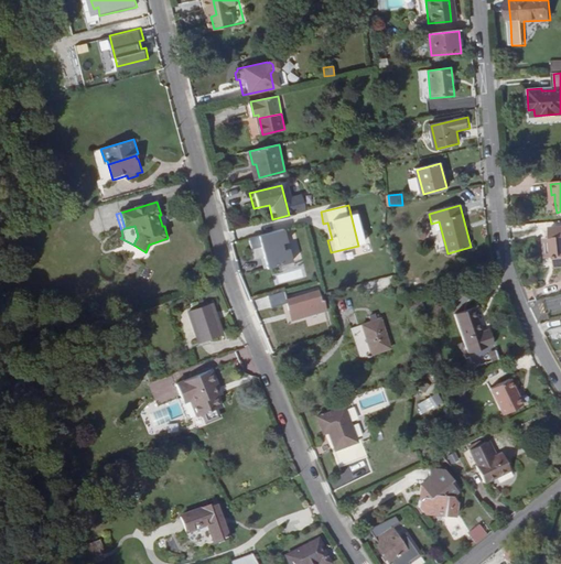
[(560,227),(550,228),(550,231),(551,238),(545,238),(546,258),(552,257),(554,257),(556,267),(560,266),(560,227)]
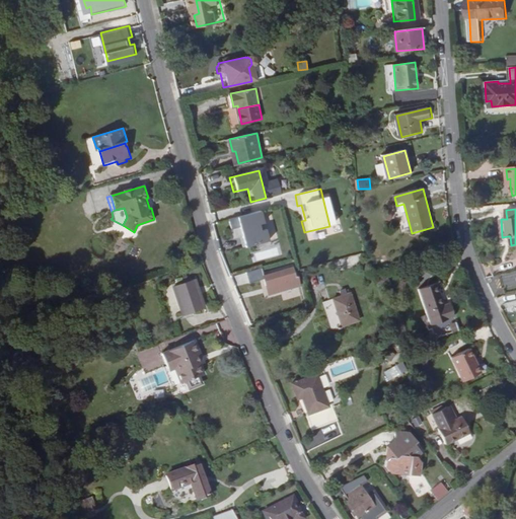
[(233,217),(235,227),(238,226),(243,247),(267,241),(264,230),(260,231),(255,212),(233,217)]
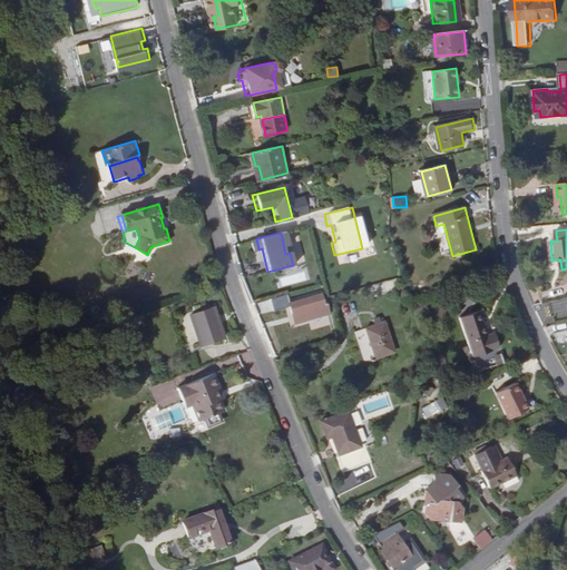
[(300,322),(331,313),(328,304),(325,305),(322,294),(291,303),(294,313),(296,313),(300,322)]
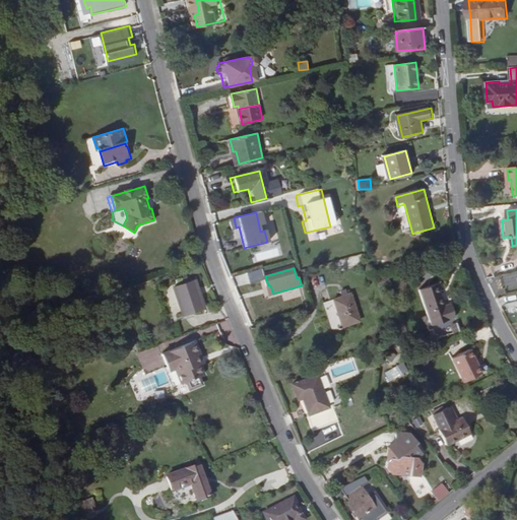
[(179,284),(187,310),(209,302),(204,286),(202,287),(201,284),(203,283),(201,276),(179,284)]
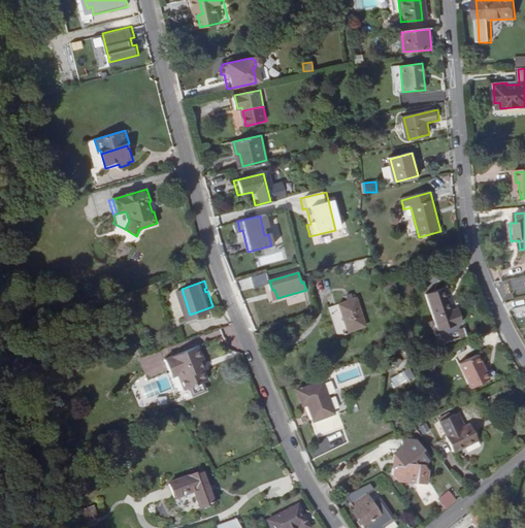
[(446,288),(428,293),(439,327),(463,320),(457,301),(451,303),(446,288)]
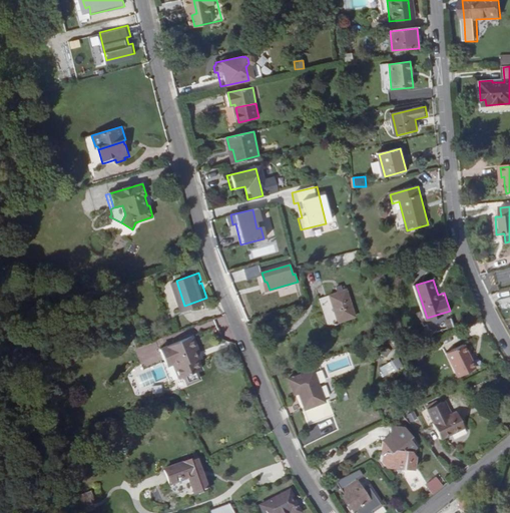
[(335,306),(351,301),(348,291),(331,297),(335,306)]
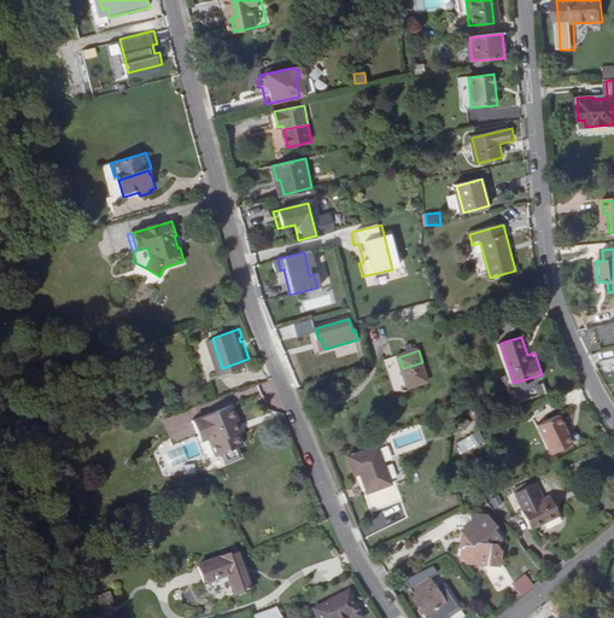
[(249,359),(222,368),(223,371),(250,362),(249,359)]
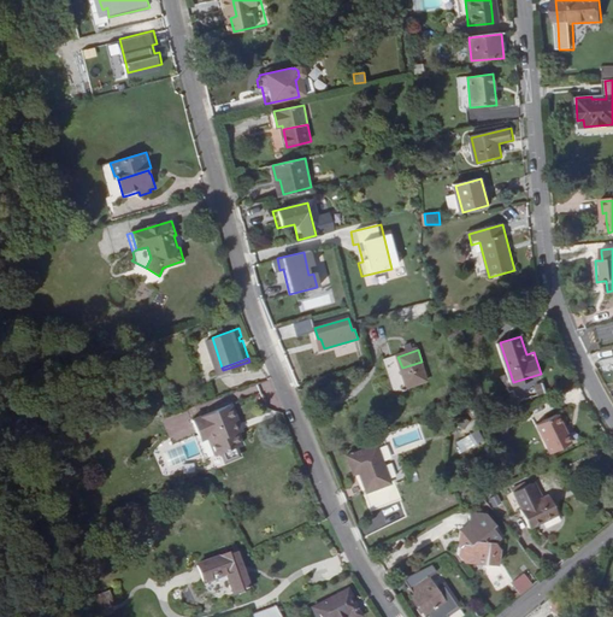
[(429,381),(422,362),(402,368),(408,388),(429,381)]
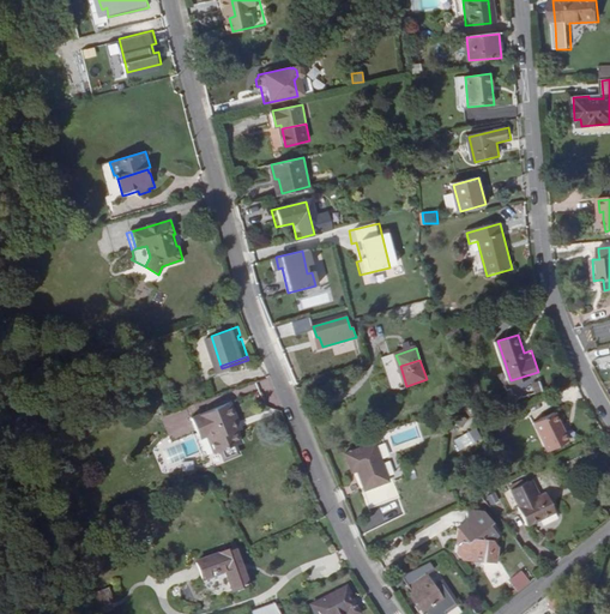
[(523,395),(542,390),(538,379),(520,384),(523,395)]
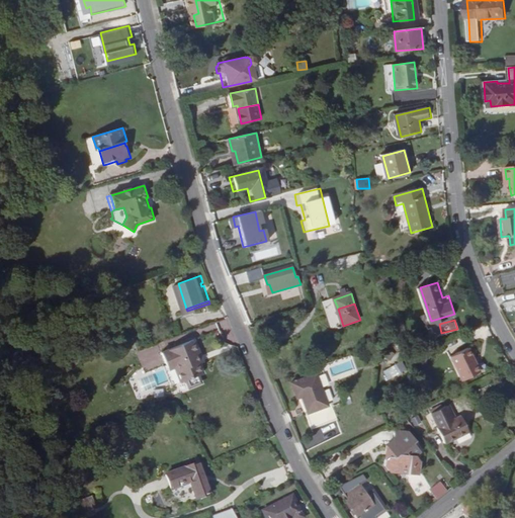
[(200,349),(195,337),(163,350),(168,363),(174,360),(182,379),(187,377),(190,384),(203,379),(199,372),(204,369),(200,359),(197,351),(200,349)]
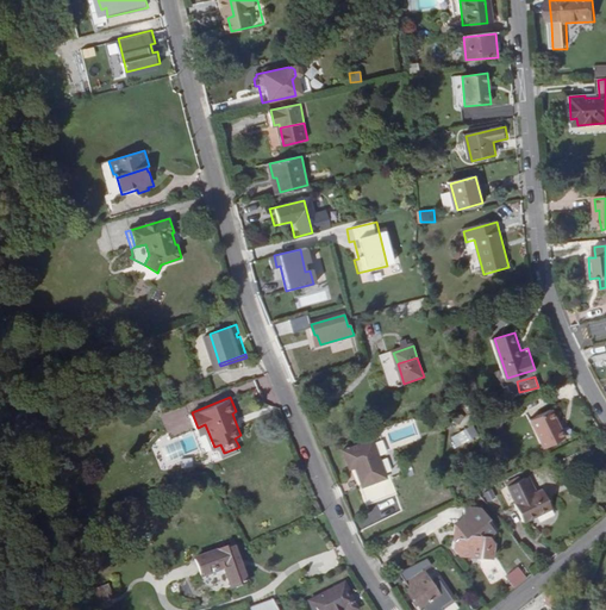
[(543,441),(564,430),(562,425),(558,428),(555,421),(558,418),(554,409),(532,418),(543,441)]
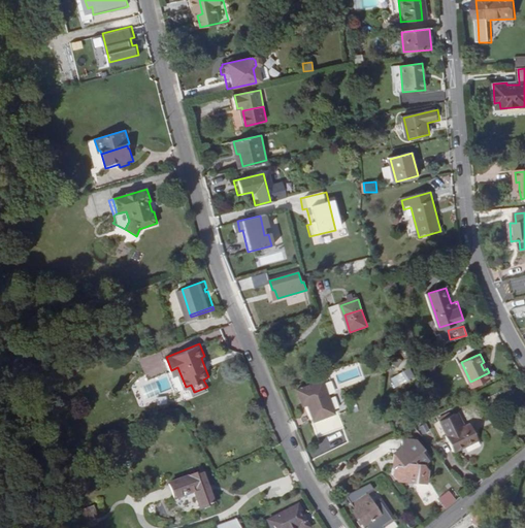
[(492,377),(489,372),(470,382),(472,387),(492,377)]
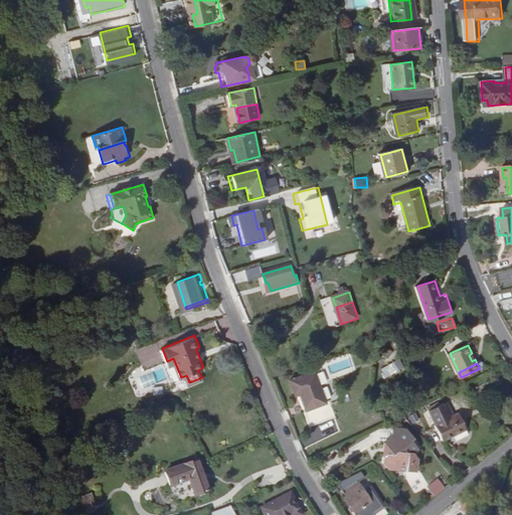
[(300,421),(324,410),(310,374),(285,383),(291,398),(295,396),(301,412),(297,414),(300,421)]
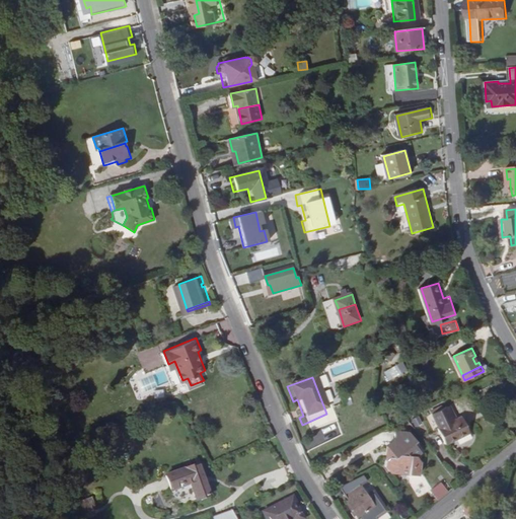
[(450,406),(434,414),(448,443),(471,431),(464,416),(456,420),(450,406)]
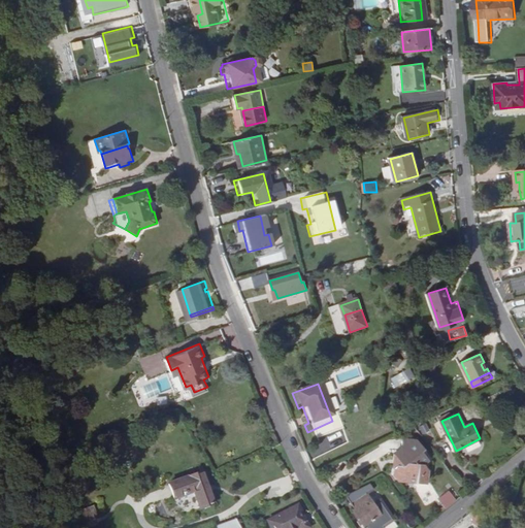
[(336,430),(332,421),(307,432),(310,439),(336,430)]
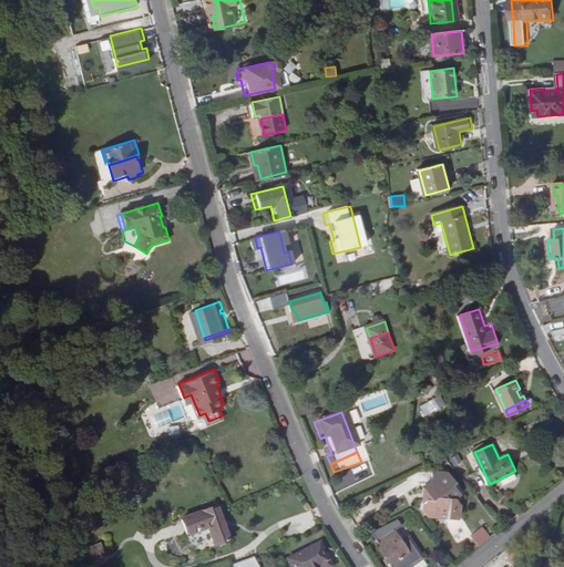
[(458,519),(464,502),(457,502),(454,498),(459,495),(451,484),(455,482),(447,472),(437,470),(432,472),(430,485),(423,484),(422,491),(426,492),(424,496),(420,498),(419,505),(428,516),(432,516),(438,513),(447,514),(447,518),(458,519)]
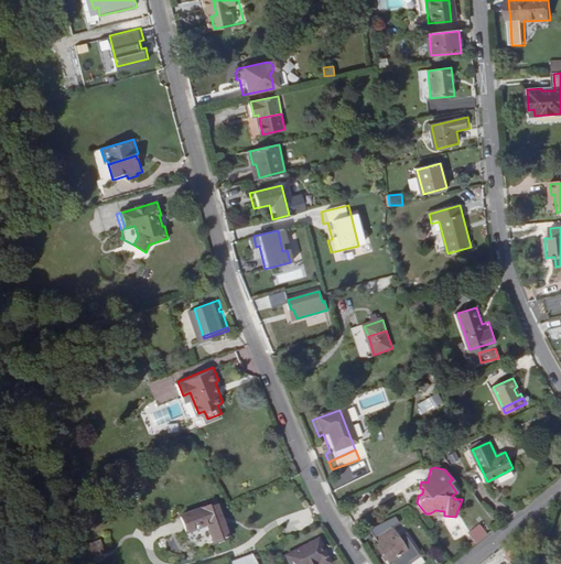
[(229,538),(217,505),(180,517),(185,534),(195,530),(196,534),(201,532),(200,529),(208,525),(215,543),(229,538)]
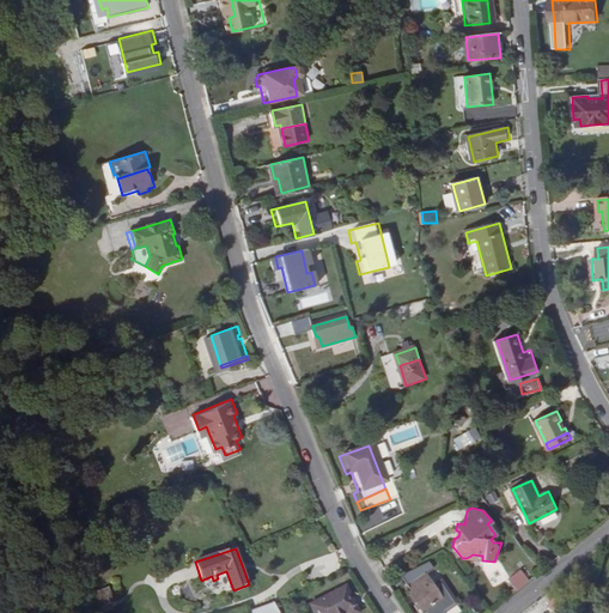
[(436,565),(432,559),(425,563),(430,569),(432,568),(436,565)]
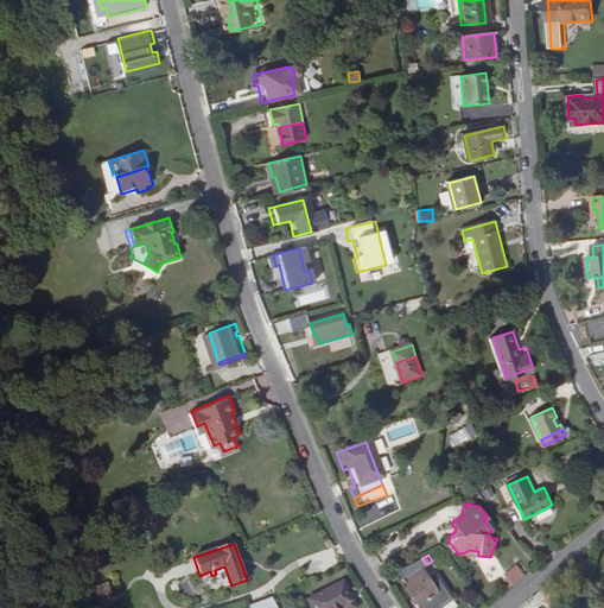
[(421,558),(408,565),(414,574),(405,580),(409,587),(406,588),(419,607),(421,605),(423,607),(442,607),(453,600),(428,563),(426,564),(421,558)]
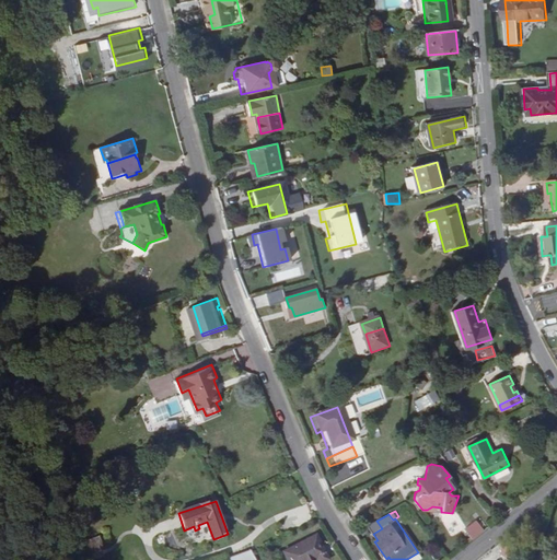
[(466,529),(474,539),(483,533),(475,523),(466,529)]
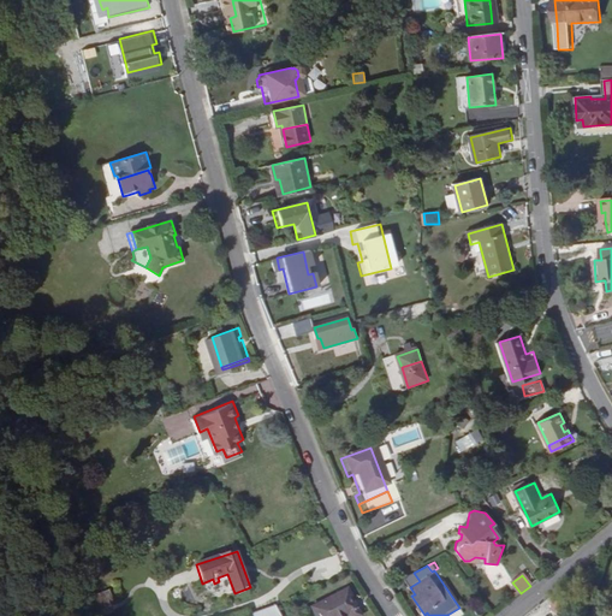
[(349,590),(314,608),(318,615),(346,615),(350,615),(351,615),(362,615),(363,615),(349,590)]
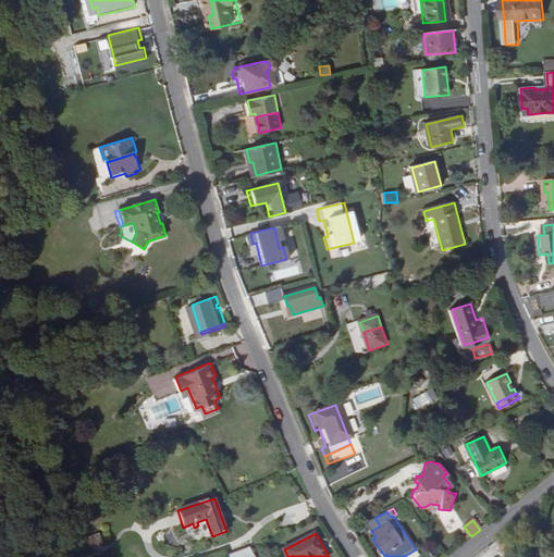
[(509,534),(505,541),(517,549),(519,551),(524,543),(509,534)]
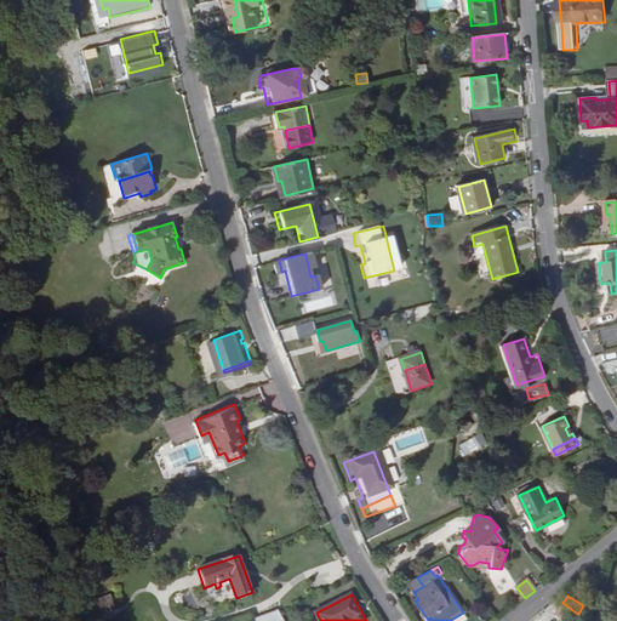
[(563,603),(561,603),(555,611),(570,620),(576,613),(563,603)]
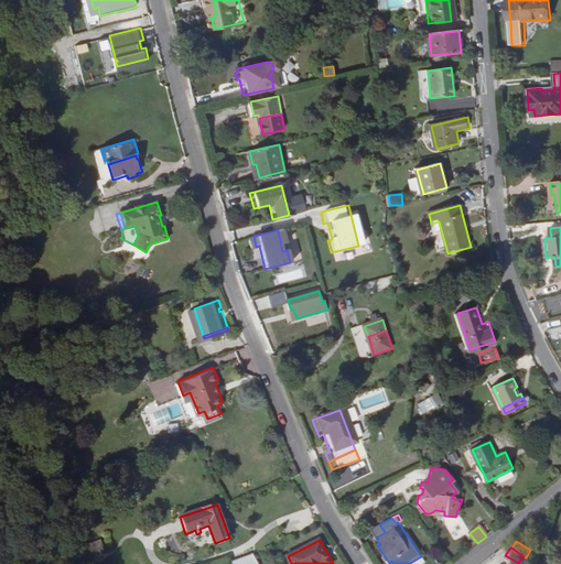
[(146,563),(141,552),(131,557),(133,563),(146,563)]
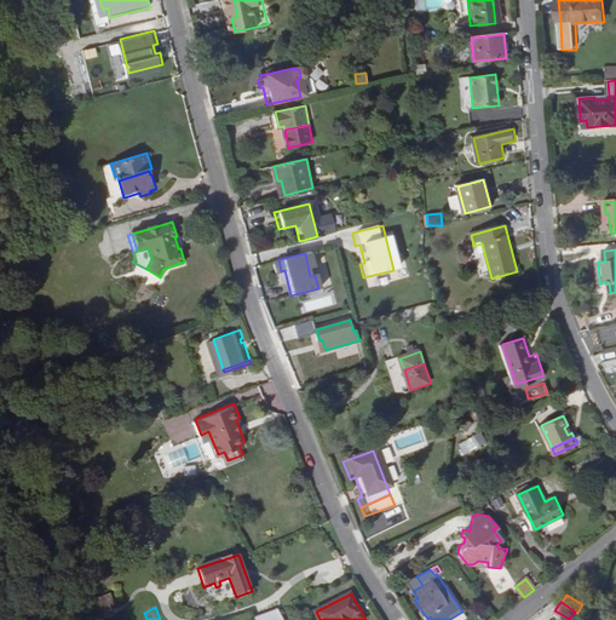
[(254,616),(254,619),(282,619),(280,609),(254,616)]
